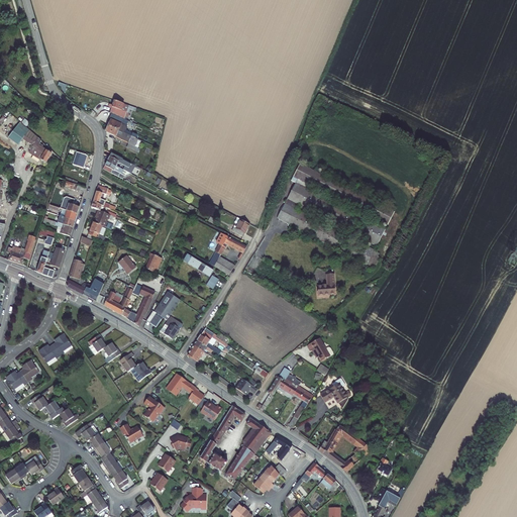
[(125,106),(110,101),(108,107),(117,111),(118,108),(123,110),(125,106)]
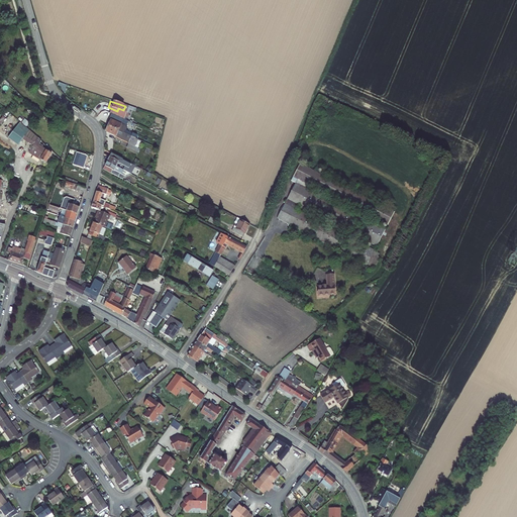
[(106,112),(108,113),(120,118),(123,110),(118,108),(117,111),(108,107),(106,112)]
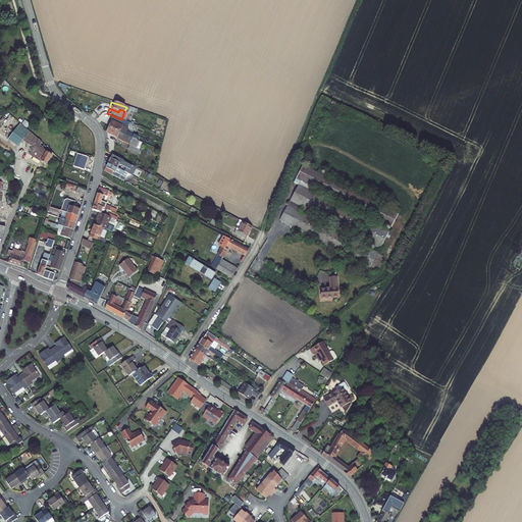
[(121,119),(109,114),(108,117),(121,123),(122,120),(121,119)]
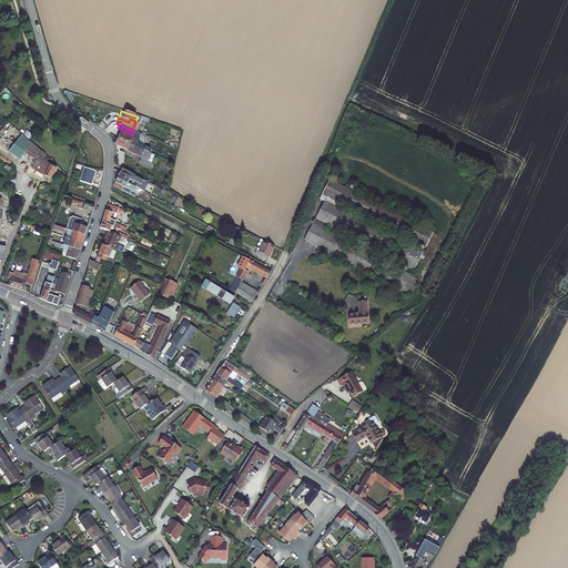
[(129,143),(140,149),(141,145),(131,140),(132,138),(121,132),(119,139),(129,143)]
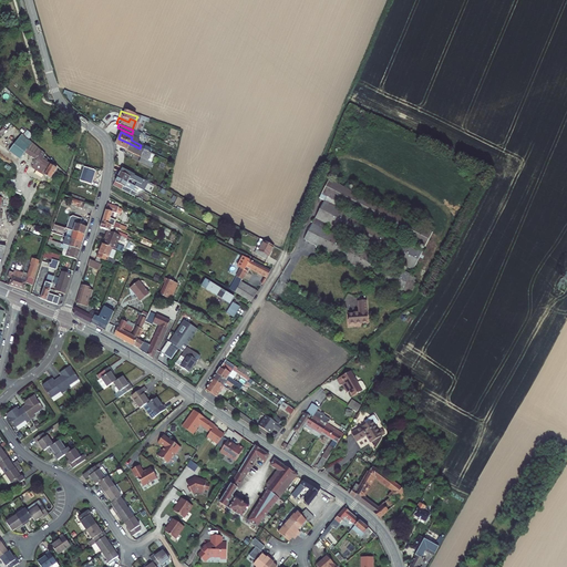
[(119,138),(115,144),(125,150),(129,143),(119,138)]
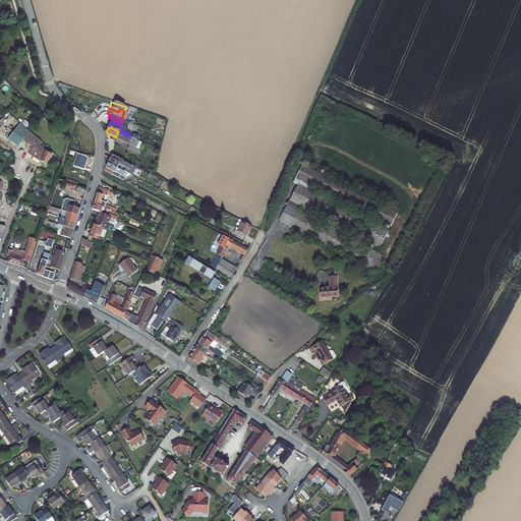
[(31,152),(33,153),(34,154),(33,157),(46,165),(52,155),(40,147),(42,142),(26,128),(19,138),(33,148),(31,152)]
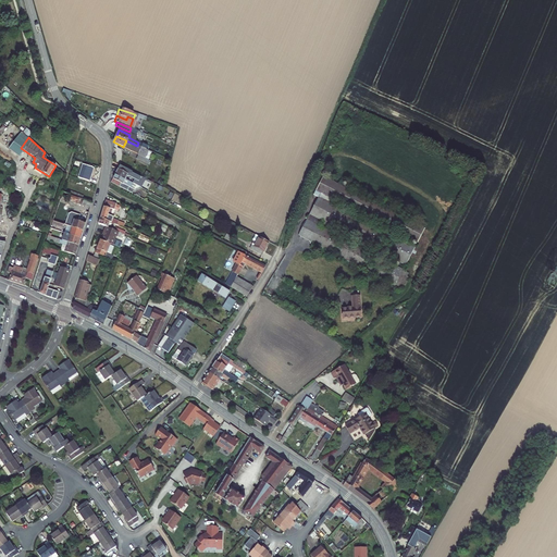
[(126,140),(123,147),(138,155),(136,160),(144,163),(149,151),(137,146),(126,140)]
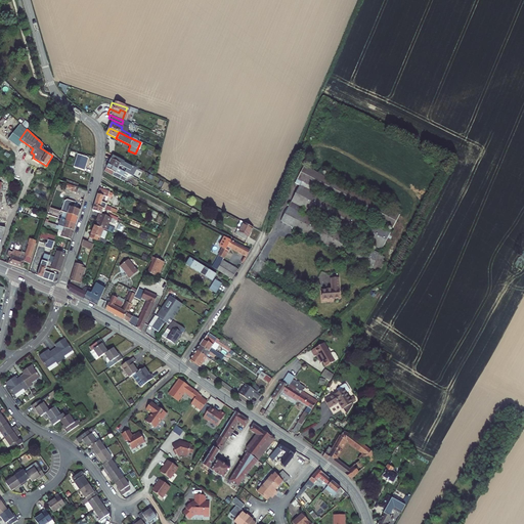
[(81,168),(88,170),(92,160),(81,156),(77,167),(81,168)]
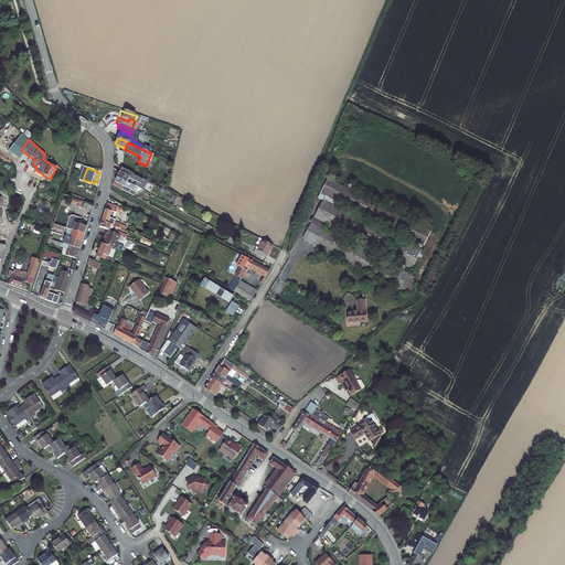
[(116,176),(127,182),(129,177),(138,182),(140,178),(120,168),(116,176)]
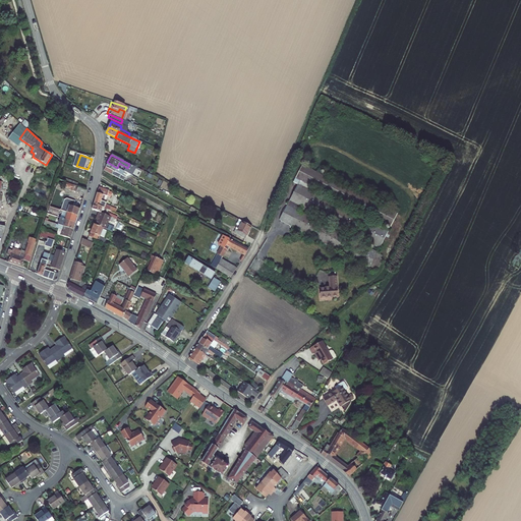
[(125,172),(117,168),(107,162),(103,170),(121,179),(123,175),(125,172)]
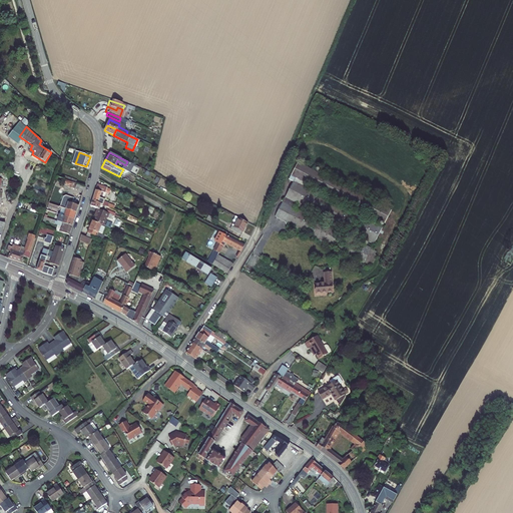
[(127,161),(125,165),(143,174),(145,171),(127,161)]
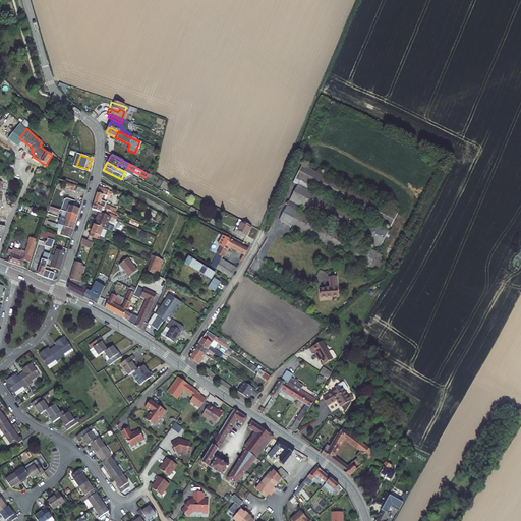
[(298,189),(285,218),(281,225),(373,271),(375,268),(382,271),(388,258),(300,216),(302,211),(383,250),(391,233),(310,194),(312,191),(392,229),(398,216),(302,169),(294,187),(298,189)]
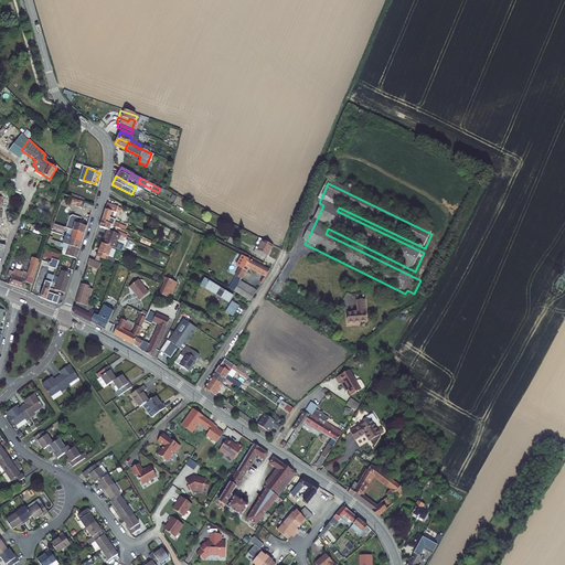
[(136,187),(134,190),(131,194),(134,196),(136,191),(142,190),(136,187)]
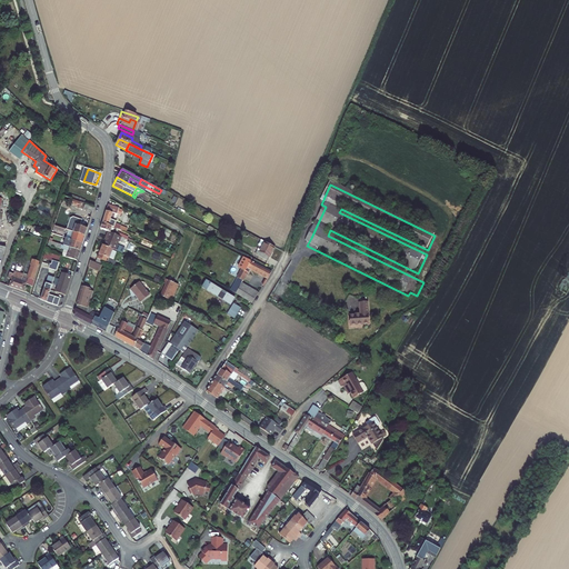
[(66,230),(73,233),(86,237),(95,208),(75,200),(73,206),(88,210),(81,228),(76,226),(75,229),(67,227),(66,230)]
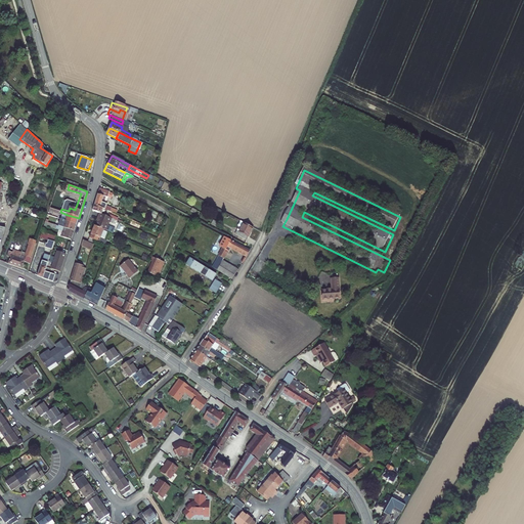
[(100,185),(99,187),(98,191),(107,194),(110,195),(111,191),(107,189),(100,185)]
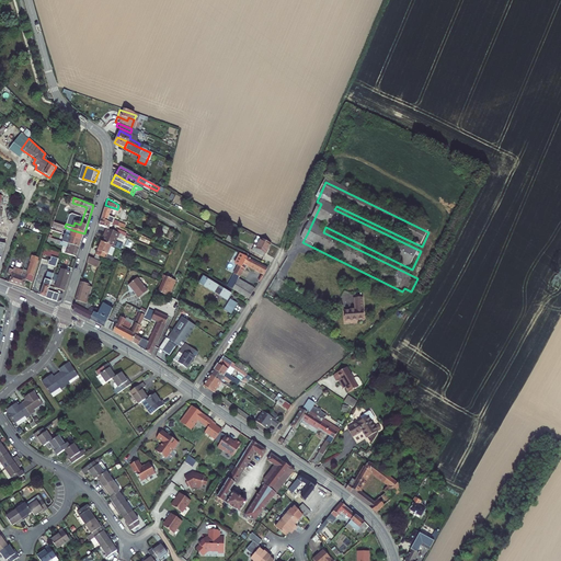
[(112,216),(115,208),(105,205),(101,219),(110,222),(118,227),(121,221),(114,219),(114,217),(112,216)]
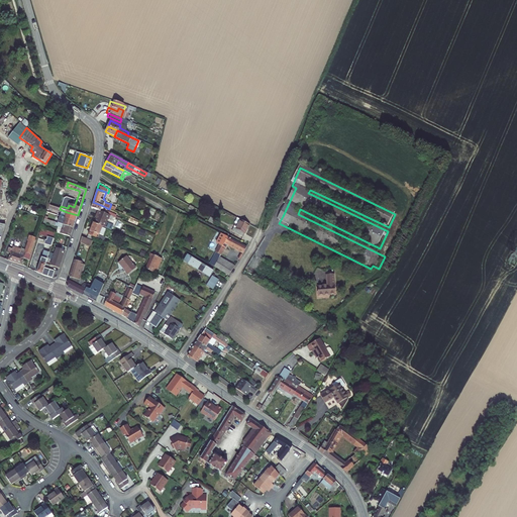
[(60,209),(61,206),(61,205),(52,201),(49,206),(60,209)]
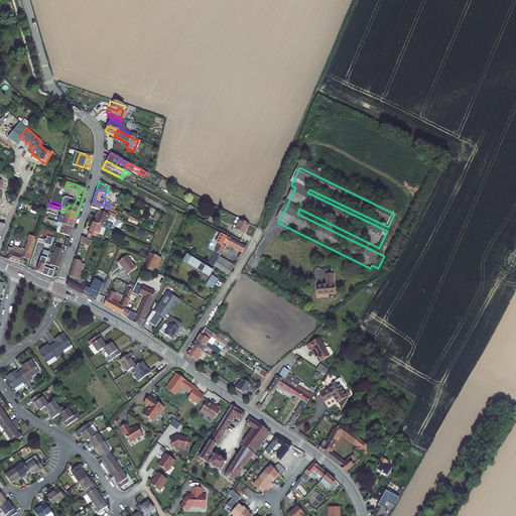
[(93,202),(91,207),(99,210),(110,215),(115,217),(116,214),(100,207),(101,205),(93,202)]
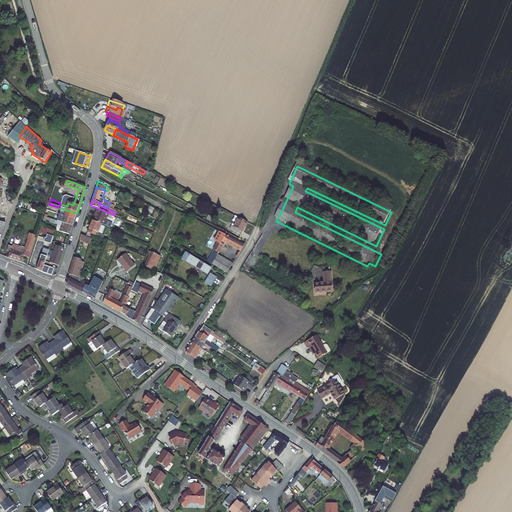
[(109,213),(98,208),(95,214),(96,214),(93,221),(102,224),(103,225),(109,213)]
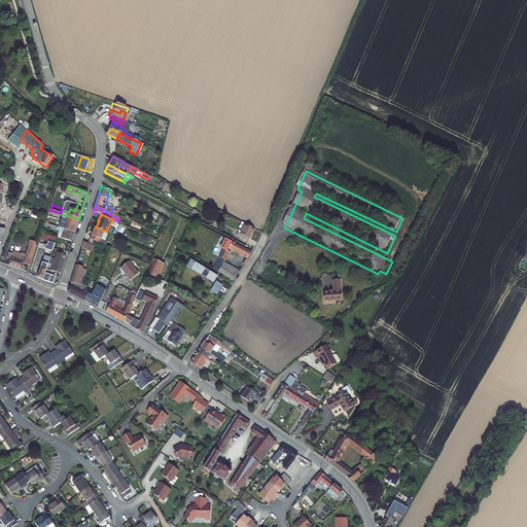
[(79,219),(68,216),(66,223),(76,226),(79,219)]
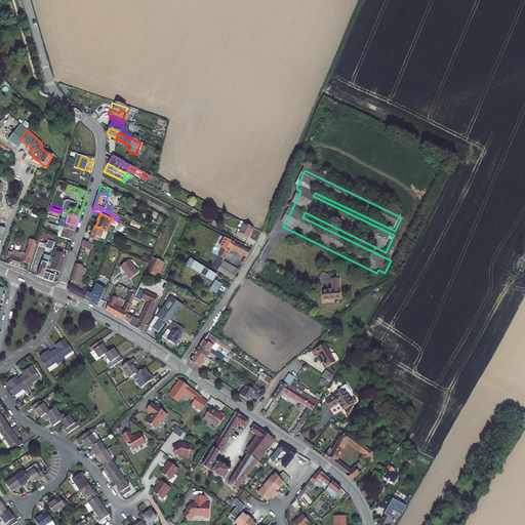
[(76,226),(66,223),(59,220),(57,228),(74,233),(76,226)]
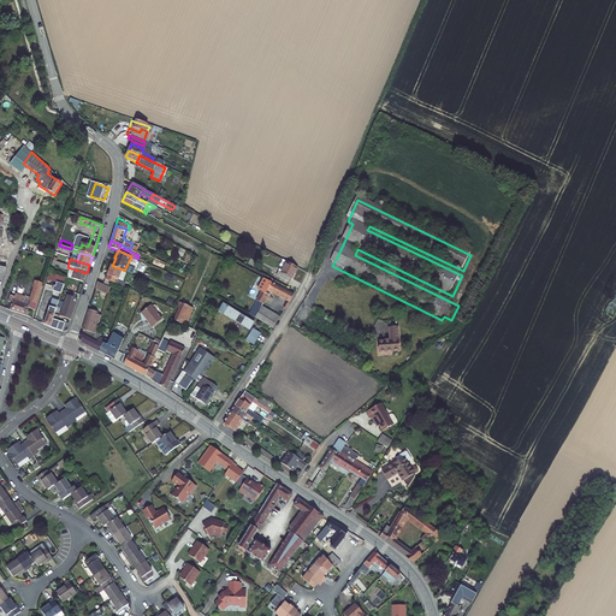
[(278,272),(289,278),(295,267),(284,261),(278,272)]
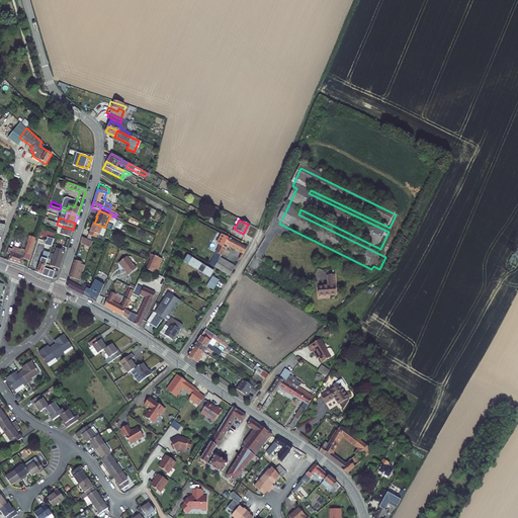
[(60,230),(59,234),(70,237),(73,230),(57,225),(45,221),(44,225),(60,230)]
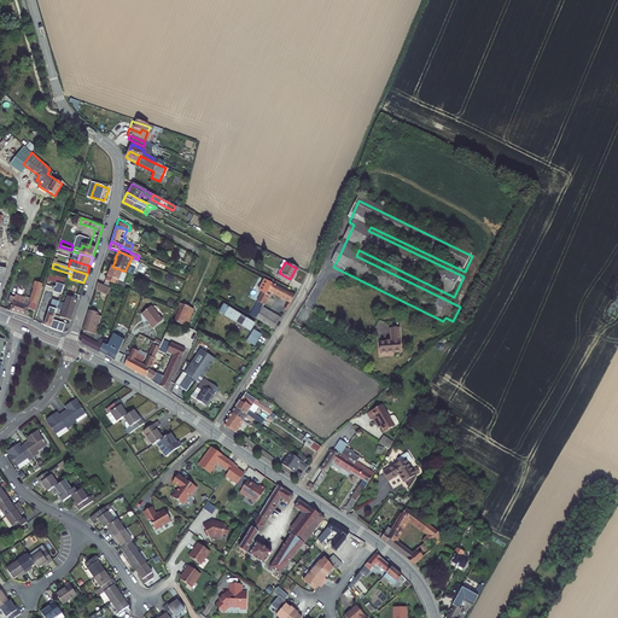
[(122,272),(123,270),(112,267),(111,266),(106,280),(114,283),(122,286),(127,274),(122,272)]
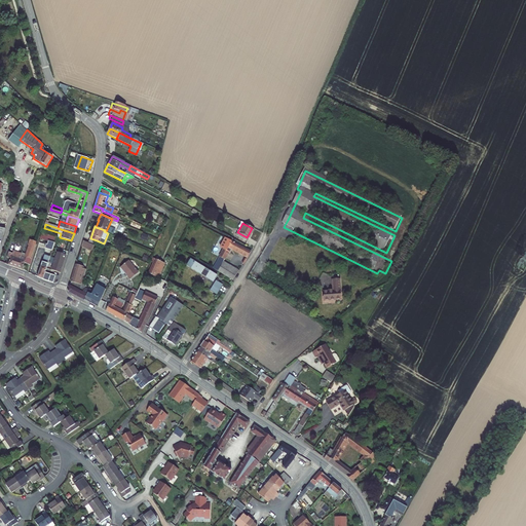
[(245,240),(247,237),(237,232),(235,231),(233,234),(245,240)]
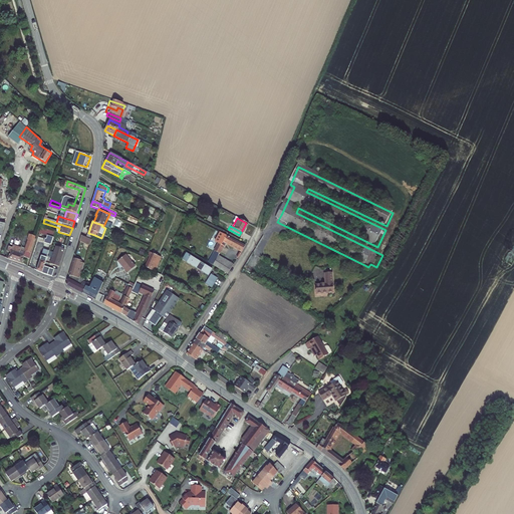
[(49,247),(54,232),(41,229),(39,234),(46,237),(44,241),(43,241),(42,245),(49,247)]
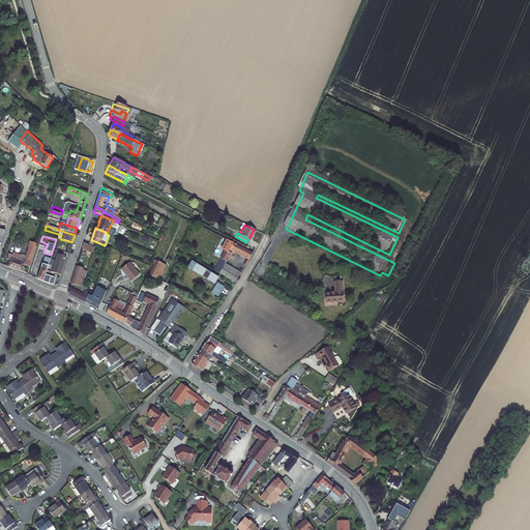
[(252,254),(227,239),(221,249),(225,252),(213,270),(233,283),(239,273),(225,264),(233,251),(248,260),(252,254)]
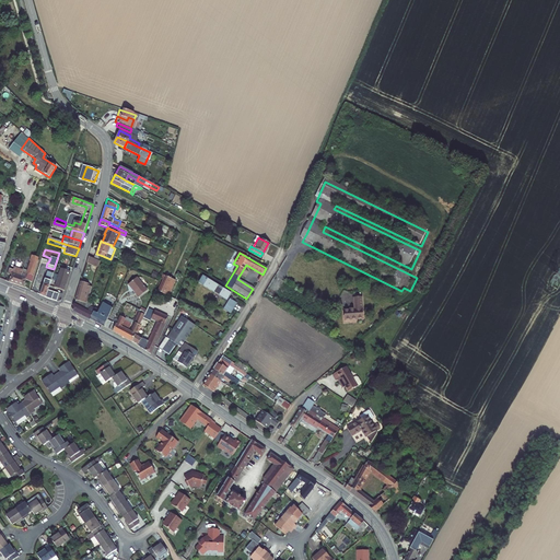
[(90,256),(88,261),(100,266),(101,260),(94,258),(90,256)]
